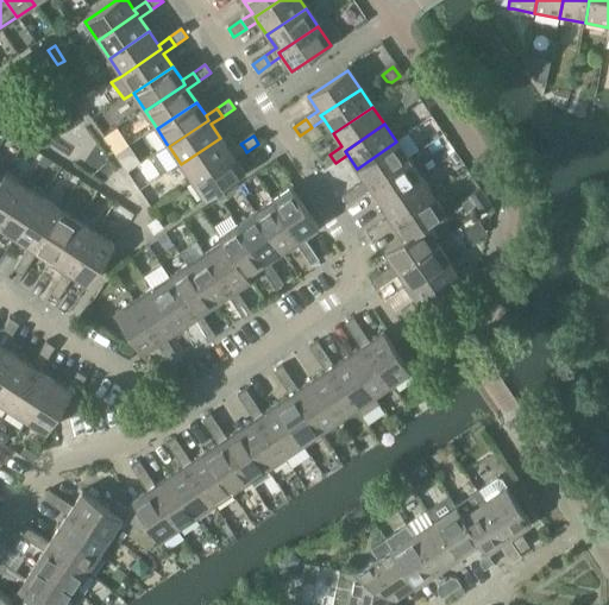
[(220,138),(181,164),(193,182),(232,156),(230,151),(225,144),(220,138)]
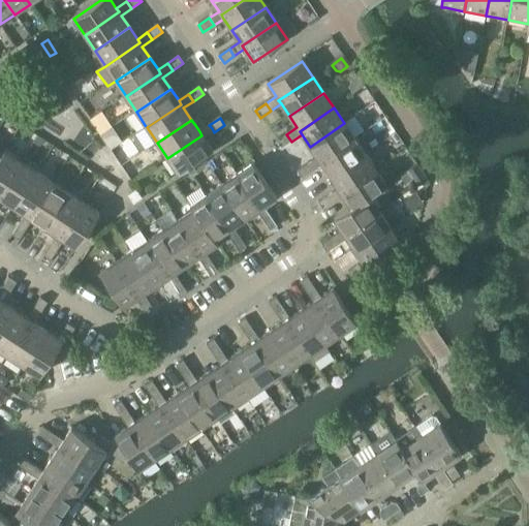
[(344,123),(310,147),(317,158),(307,165),(312,173),(322,165),(320,162),(354,138),(344,123)]
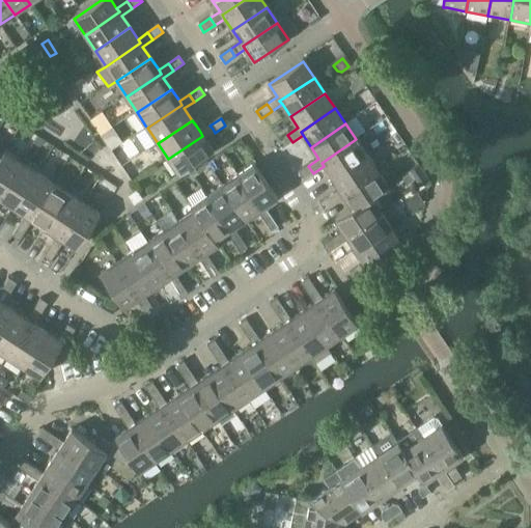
[(204,139),(215,133),(213,129),(210,126),(200,132),(202,136),(168,159),(179,175),(214,153),(204,139)]
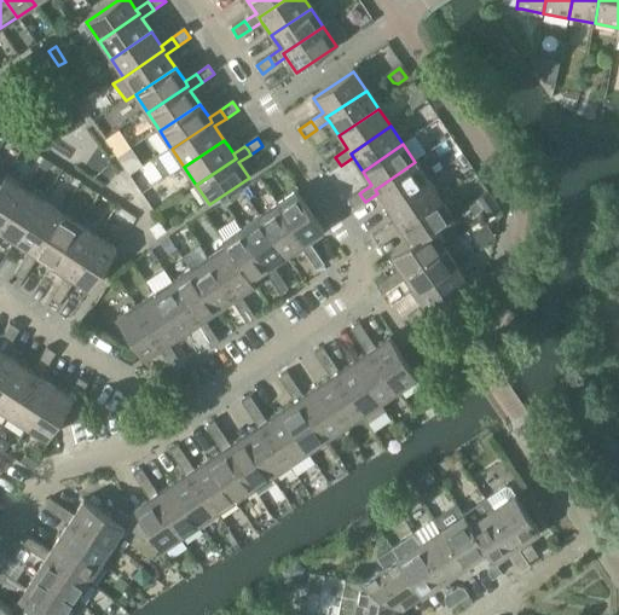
[(341,166),(335,157),(323,164),(329,174),(341,166)]
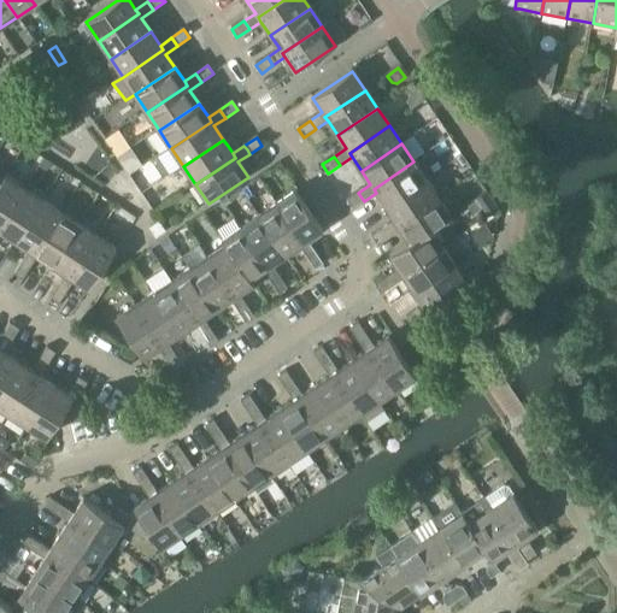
[(459,158),(454,161),(459,169),(464,165),(459,158)]
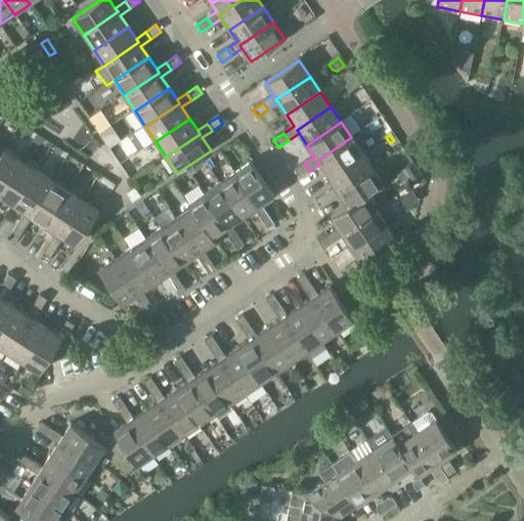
[(328,176),(361,154),(351,137),(317,161),(319,164),(328,176)]
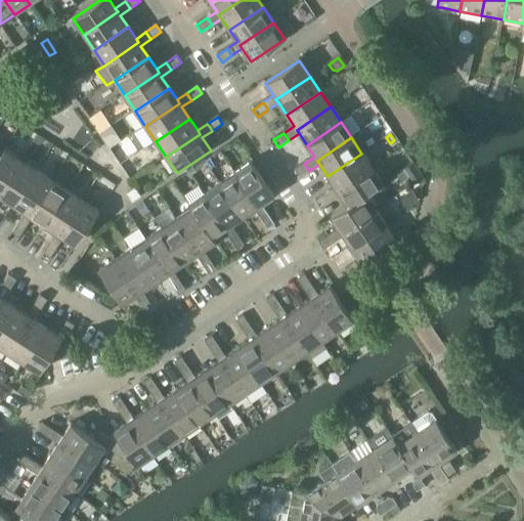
[(0,200),(2,198),(0,197),(0,191),(20,161),(4,150),(1,155),(2,156),(0,158),(0,200)]
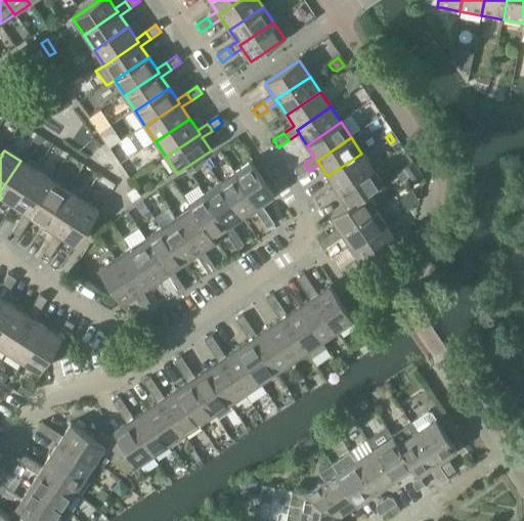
[(325,194),(331,202),(340,196),(338,191),(372,169),(361,154),(328,176),(336,187),(325,194)]
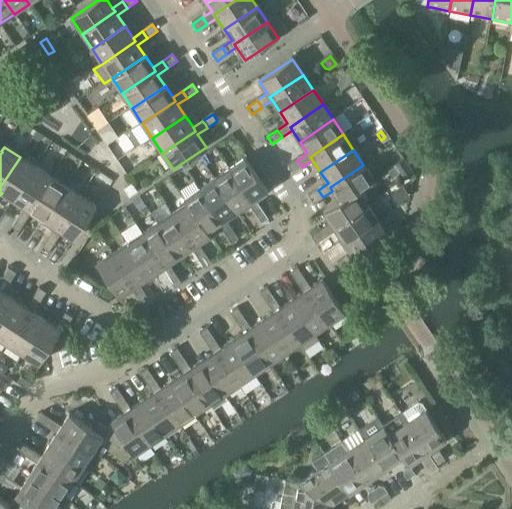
[(13,201),(35,167),(20,157),(0,187),(0,192),(2,193),(13,201)]
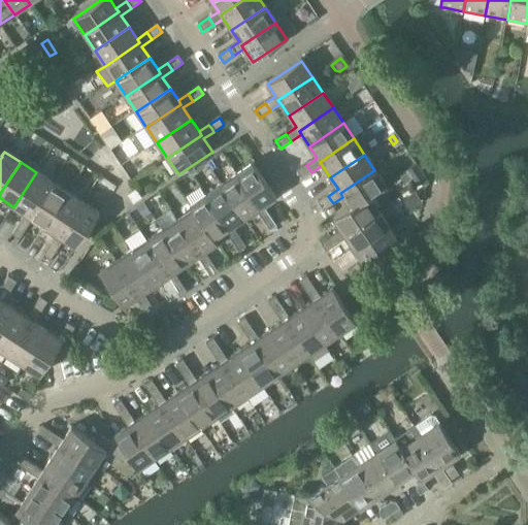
[(253,164),(236,175),(260,209),(263,206),(275,198),(253,164)]
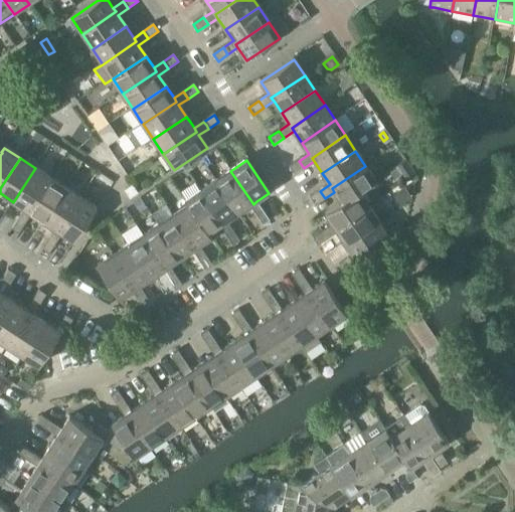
[(294,174),(304,168),(299,161),(289,167),(294,174)]
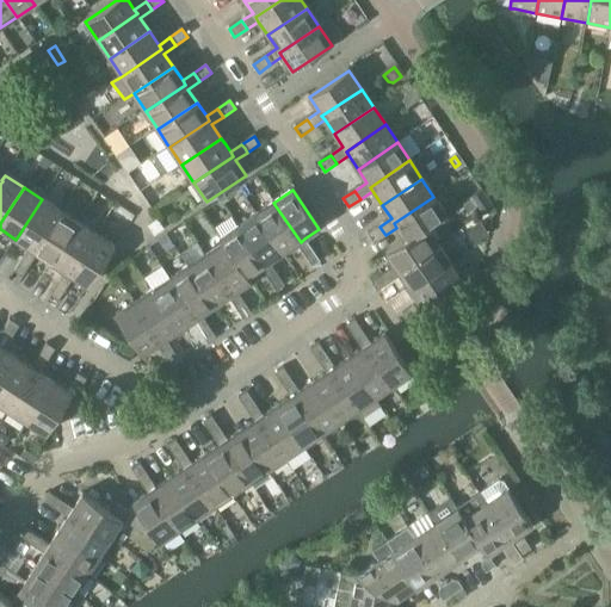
[(477,196),(468,202),(473,209),(482,203),(477,196)]
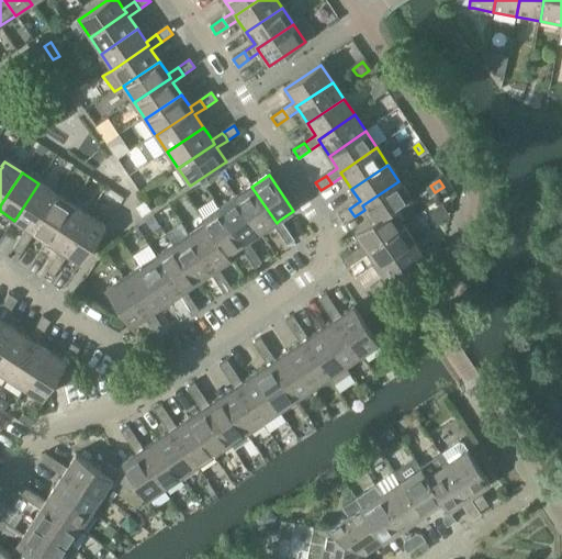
[(362,205),(364,210),(372,221),(374,223),(392,211),(411,199),(398,181),(362,205)]
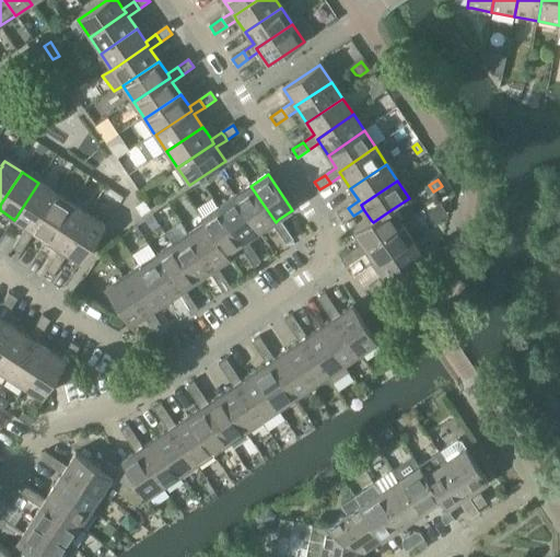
[(20,239),(27,244),(35,233),(31,231),(55,194),(38,183),(14,220),(27,228),(20,239)]
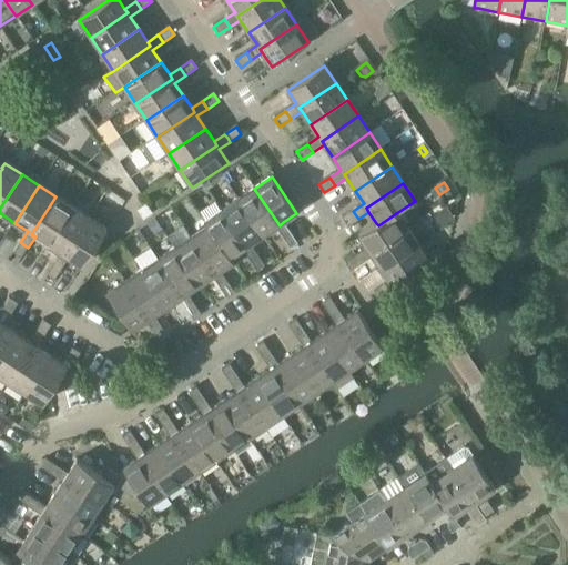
[(283,239),(291,233),(283,222),(280,225),(254,189),(237,200),(263,236),(275,228),(283,239)]
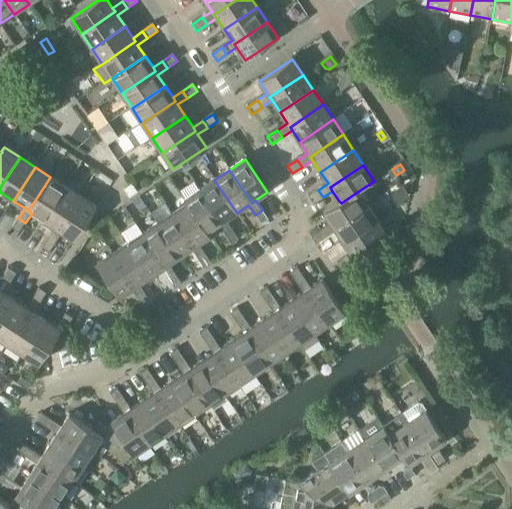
[(43,220),(65,187),(50,177),(28,211),(32,213),(43,220)]
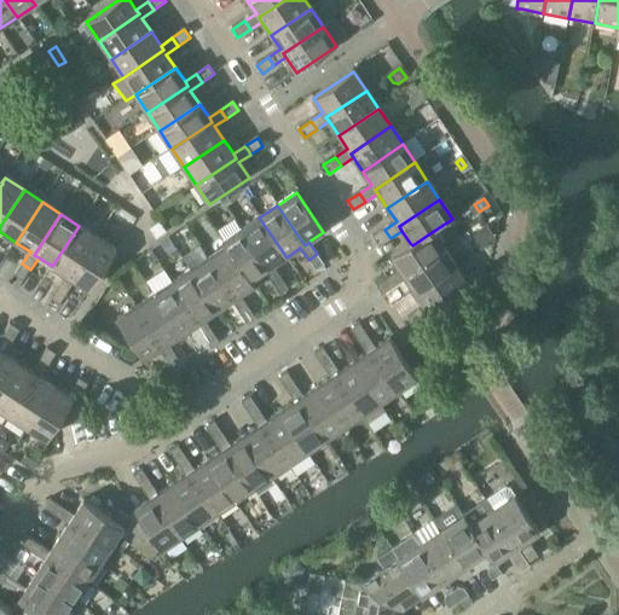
[(287,257),(259,218),(241,230),(268,270),(272,267),(287,257)]
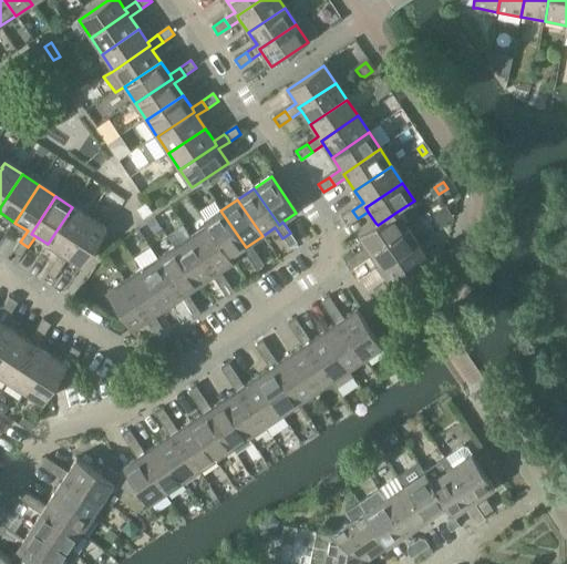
[(367,248),(356,256),(361,264),(372,256),(370,253),(406,228),(421,218),(411,203),(395,213),(378,225),(375,223),(358,235),(367,248)]
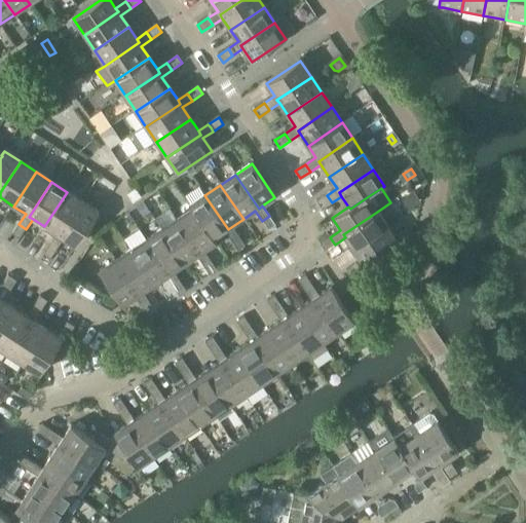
[(142,198),(137,190),(127,196),(133,203),(142,198)]
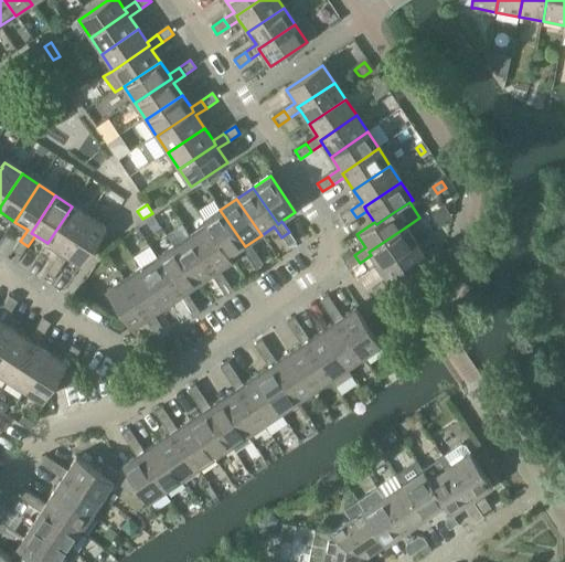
[(53,263),(61,267),(68,257),(64,254),(88,218),(72,207),(48,243),(61,252),(53,263)]
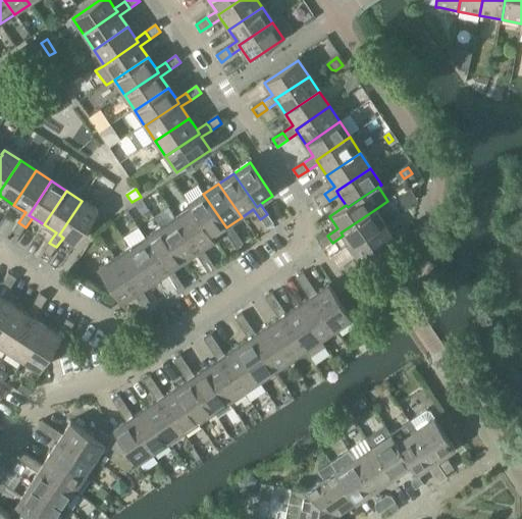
[(407,191),(396,199),(404,210),(415,202),(407,191)]
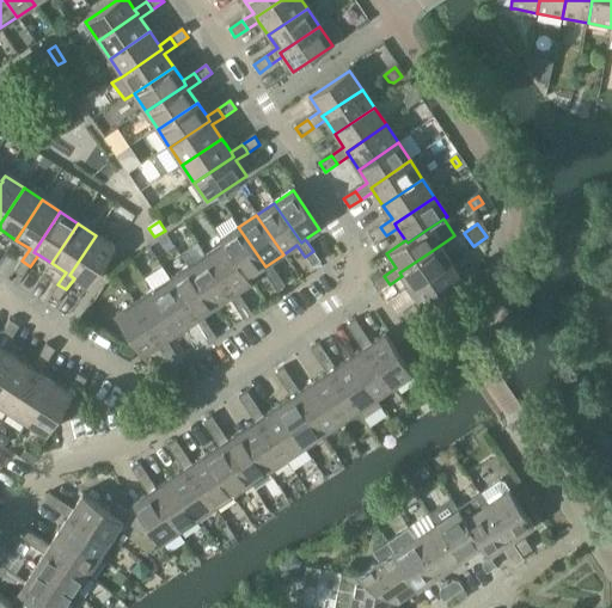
[(269,281),(277,275),(269,264),(265,266),(238,227),(219,239),(222,244),(224,244),(248,278),(249,277),(261,269),(269,281)]
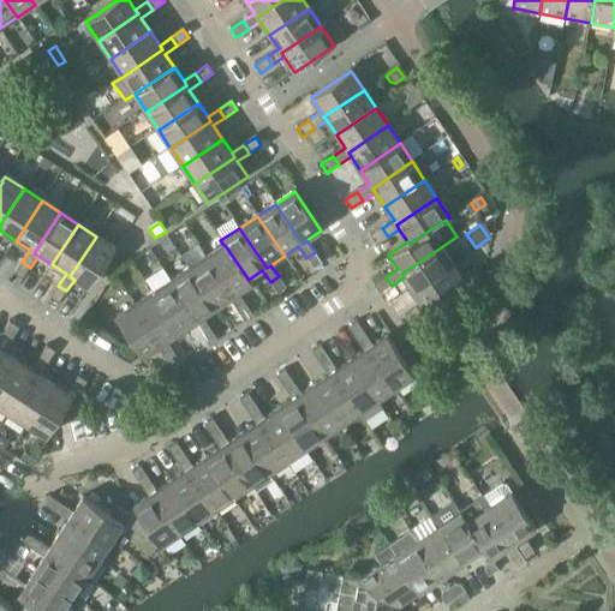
[(388,237),(382,228),(370,237),(376,245),(388,237)]
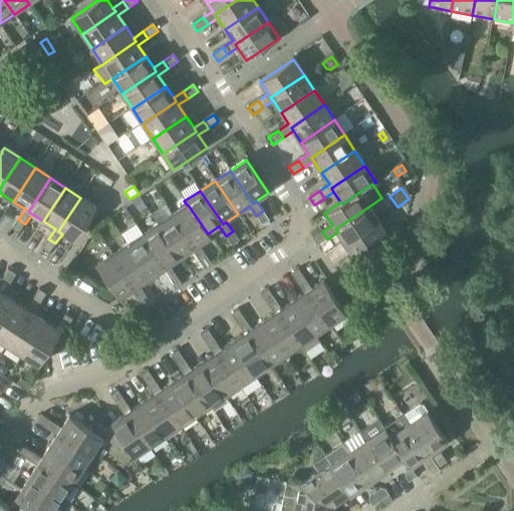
[(96,208),(80,198),(58,231),(62,234),(74,242),(96,208)]
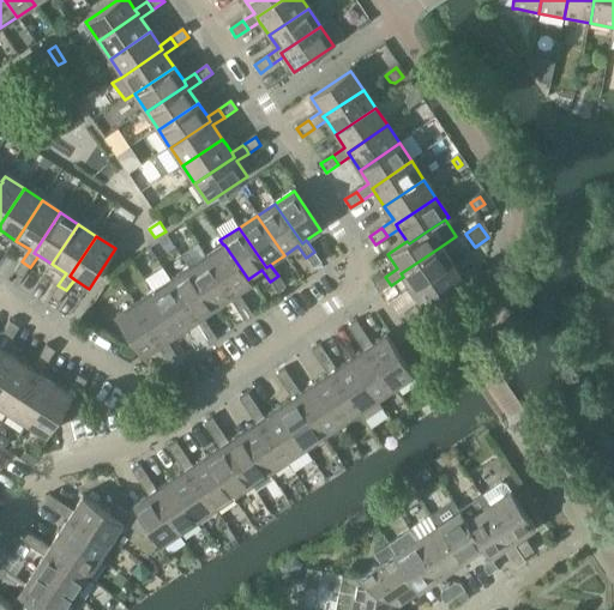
[(168,240),(161,245),(169,255),(176,251),(168,240)]
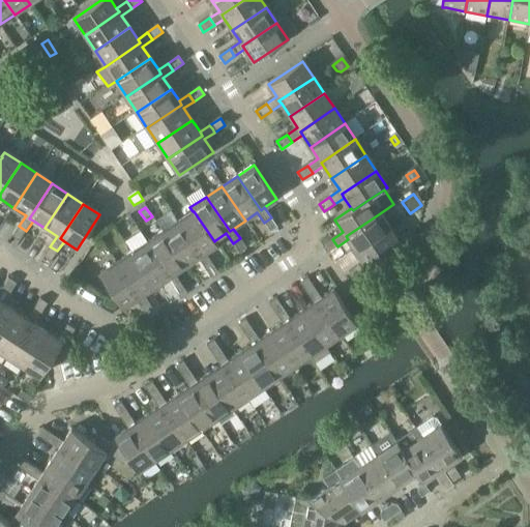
[(193,211),(178,222),(202,256),(205,254),(218,244),(215,240),(214,241),(194,211),(193,211)]
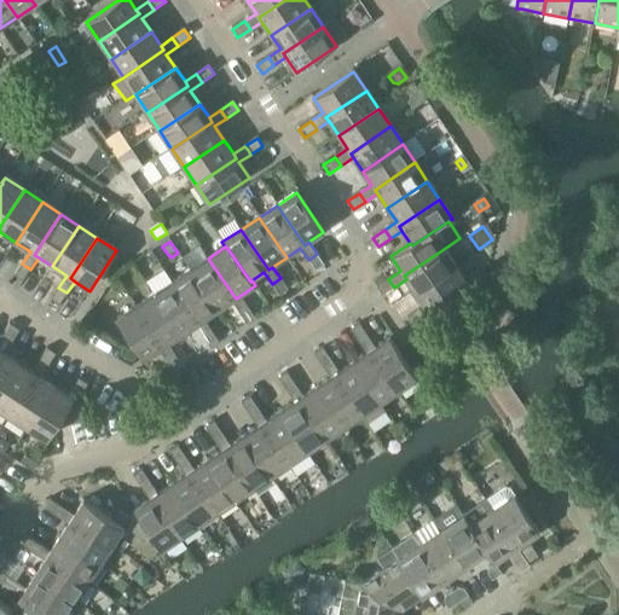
[(416,294),(456,267),(444,249),(404,276),(406,279),(416,294)]
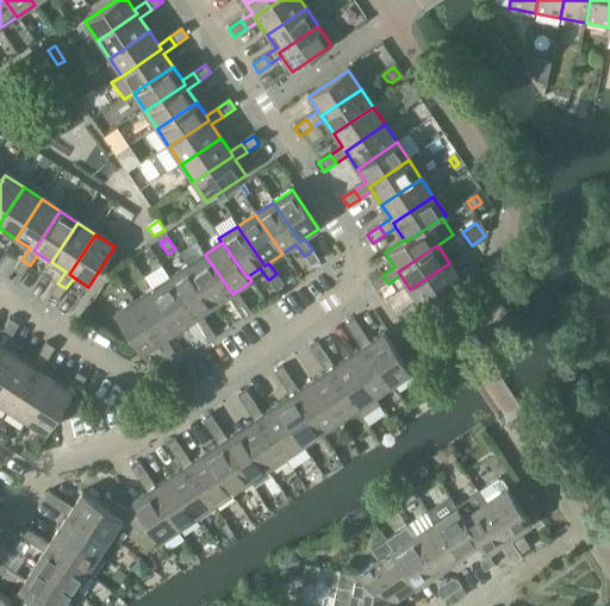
[(312,250),(304,256),(311,268),(321,262),(312,250)]
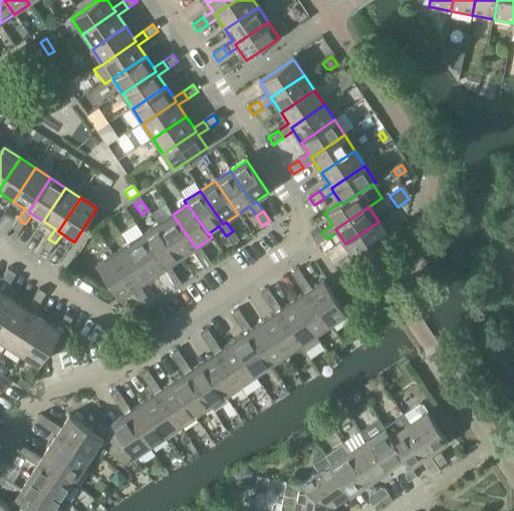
[(199,260),(206,255),(199,246),(196,248),(173,215),(158,225),(181,258),(192,250),(199,260)]
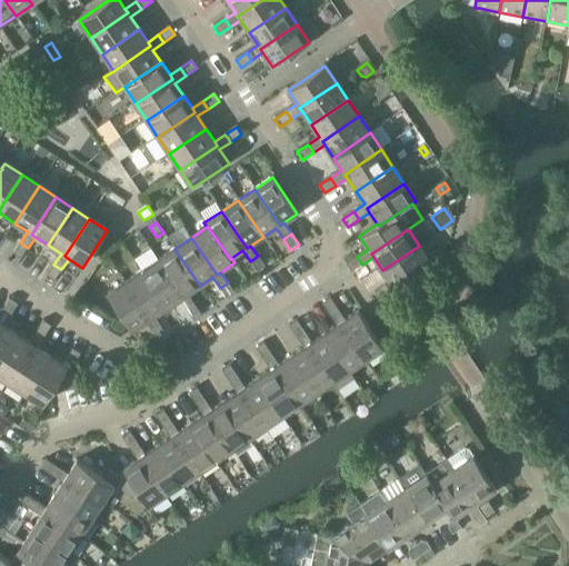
[(28,248),(20,242),(13,254),(21,259),(28,248)]
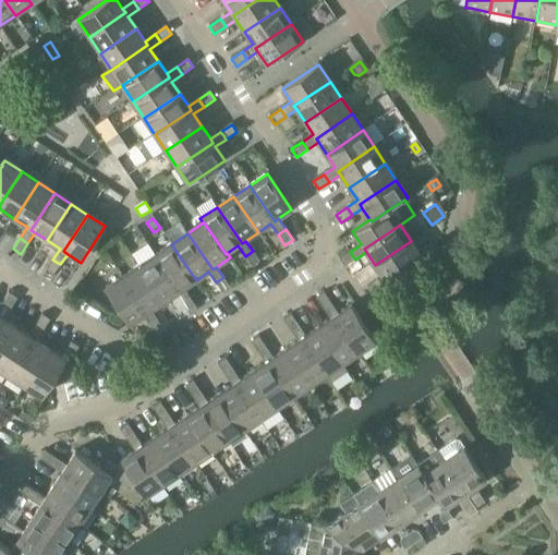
[(411,241),(375,265),(386,282),(422,257),(411,241)]
